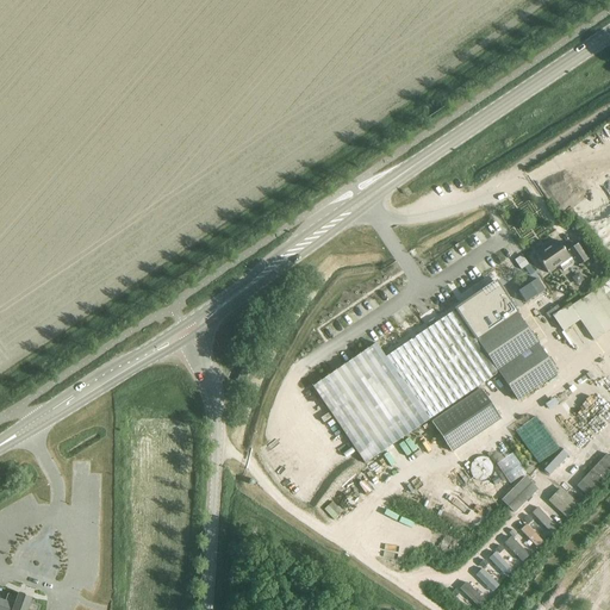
[(568,230),(576,225),(571,219),(564,224),(568,230)]
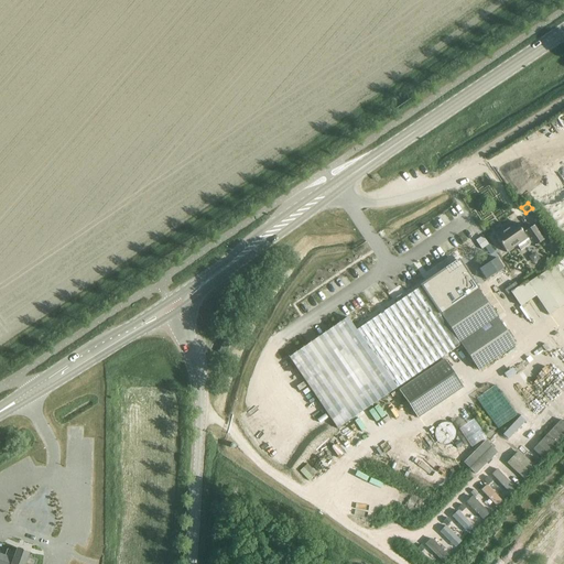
[(525,235),(524,236),(516,223),(495,236),(506,252),(517,246),(521,251),(532,242),(534,247),(543,240),(533,226),(524,232),(525,235)]
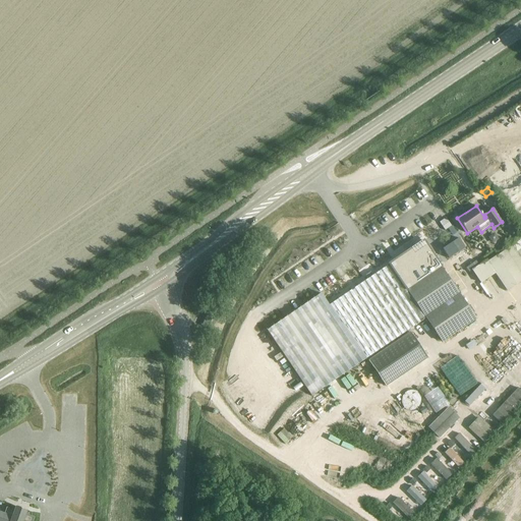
[(390,265),(330,305),(365,359),(415,326),(426,319),(442,342),(476,319),(423,241),(390,265)]
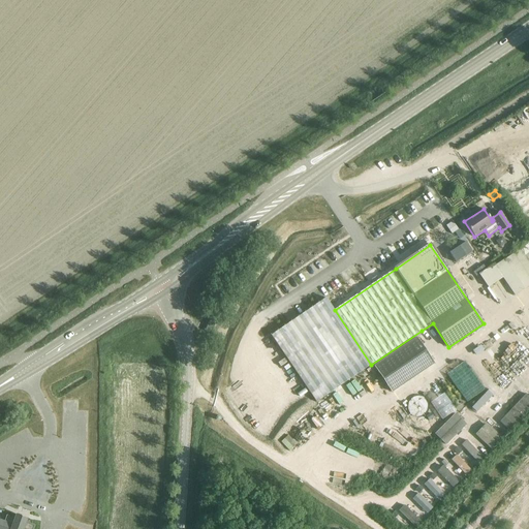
[(458,261),(467,254),(462,246),(453,253),(458,261)]
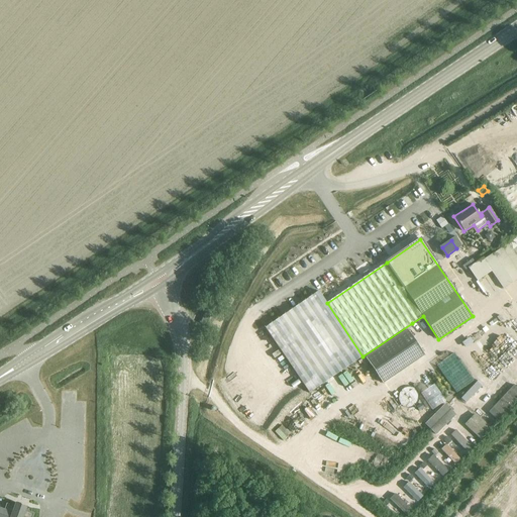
[(516,256),(507,243),(483,262),(503,290),(516,279),(516,256)]
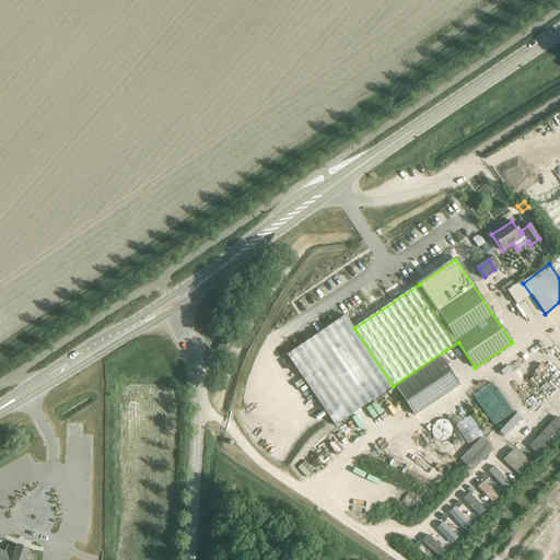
[(516,278),(518,270),(511,268),(509,276),(516,278)]
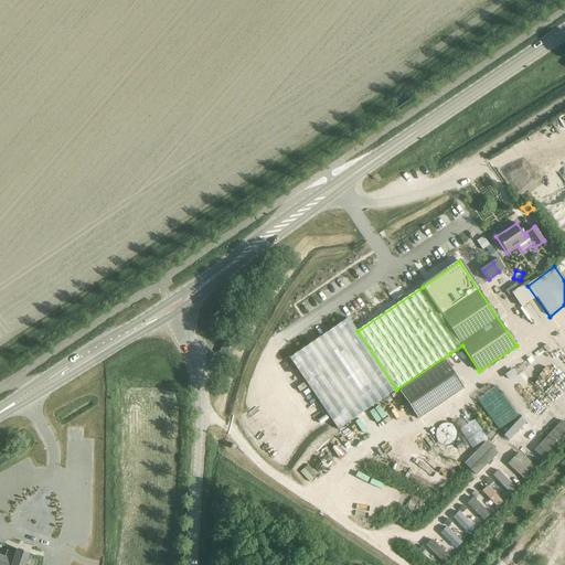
[(507,317),(489,290),(482,295),(500,321),(507,317)]
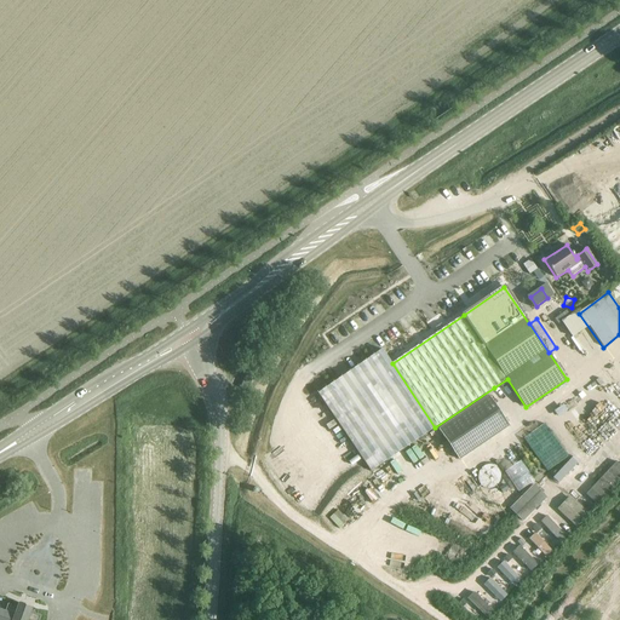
[(423,334),(435,326),(430,320),(418,328),(423,334)]
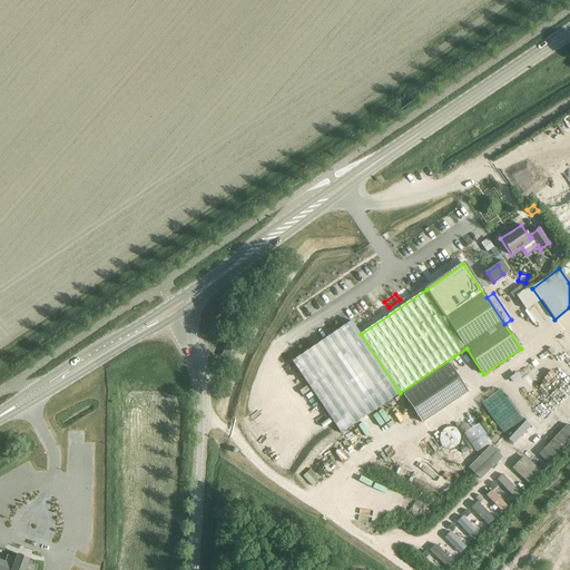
[(400,393),(351,322),(292,362),(341,433),(400,393)]
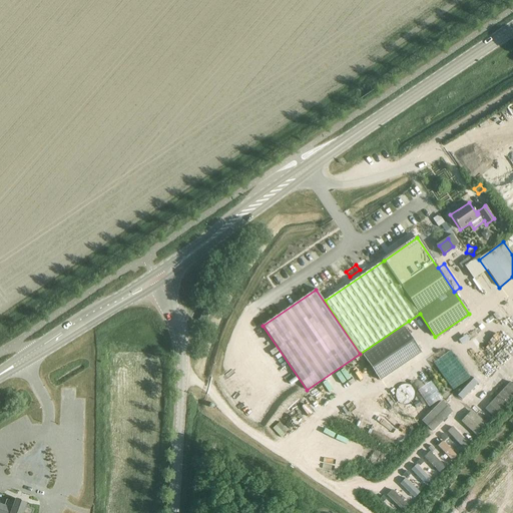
[(198,321),(204,324),(209,312),(203,310),(198,321)]
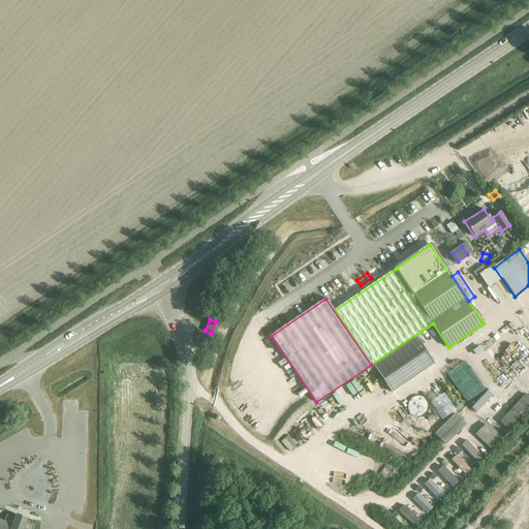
[(490,337),(507,363),(516,358),(499,332),(490,337)]
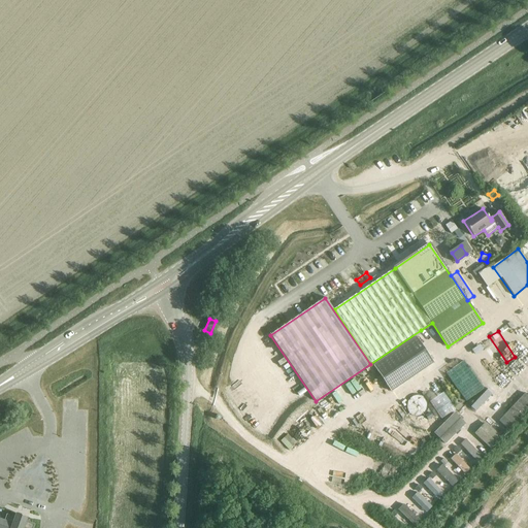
[(416,336),(373,365),(391,391),(433,363),(416,336)]
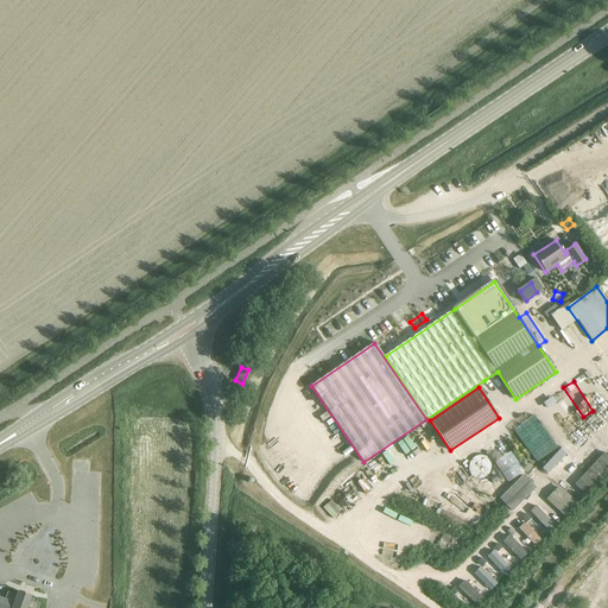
[(550,397),(570,426),(580,420),(559,391),(550,397)]
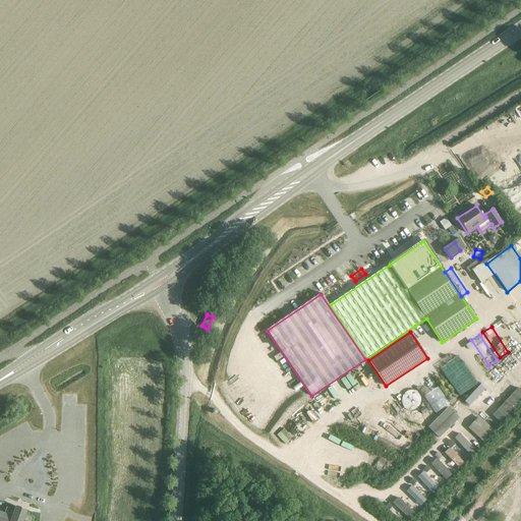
[(224,387),(229,388),(233,377),(228,374),(224,387)]
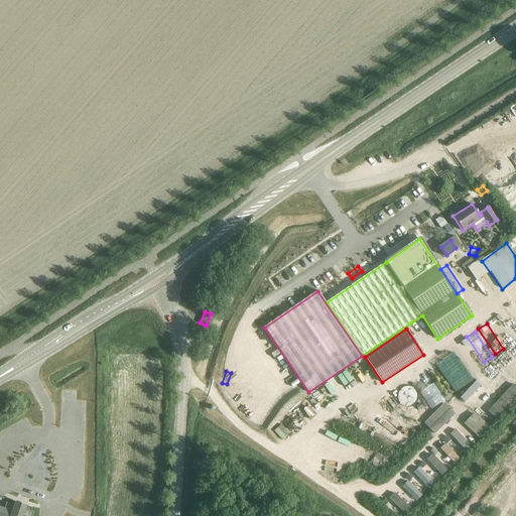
[(444,400),(463,382),(455,374),(436,392),(444,400)]
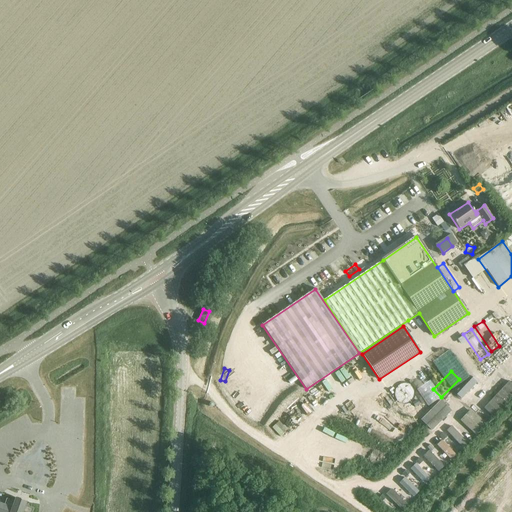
[(232,389),(245,399),(252,390),(239,379),(232,389)]
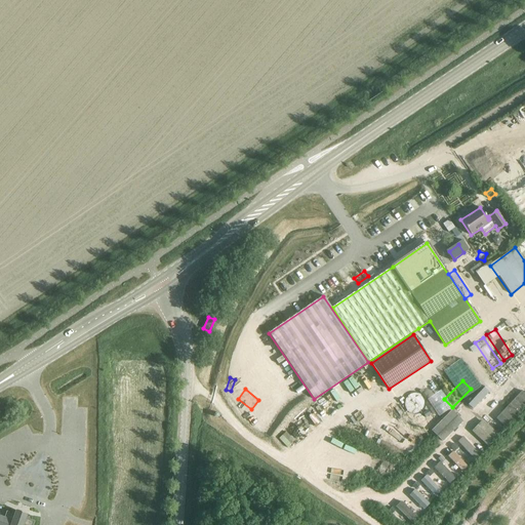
[(330,395),(320,400),(323,405),(333,401),(330,395)]
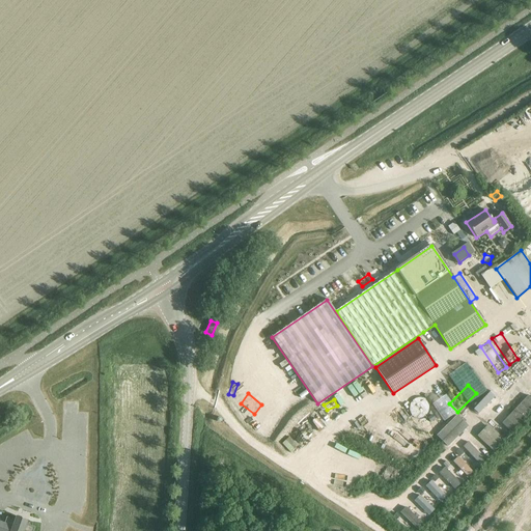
[(266,423),(270,417),(259,410),(255,416),(266,423)]
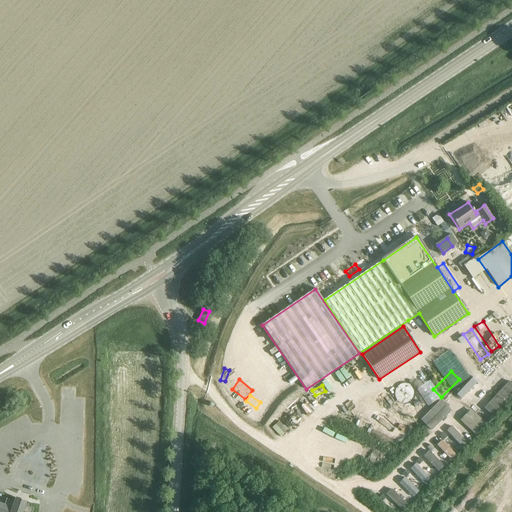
[(306,432),(304,437),(313,441),(315,436),(306,432)]
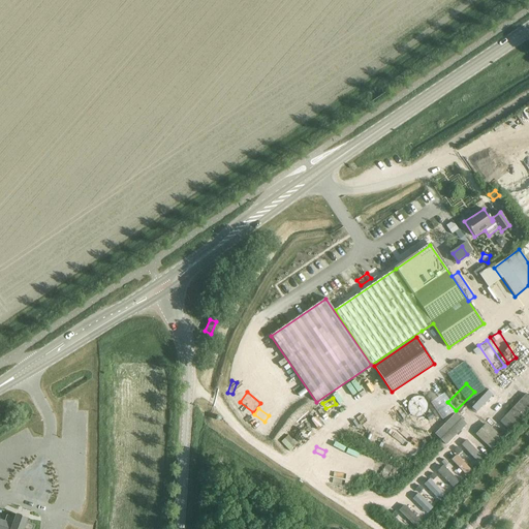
[(350,481),(356,471),(351,468),(345,478),(350,481)]
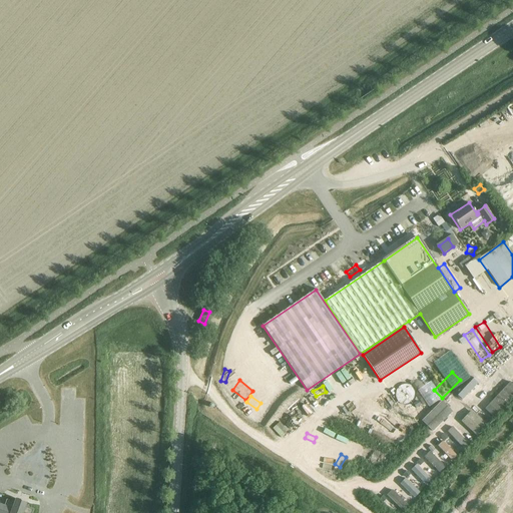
[(25,507),(26,503),(16,499),(14,503),(6,500),(4,506),(0,504),(0,512),(31,512),(33,510),(25,507)]
